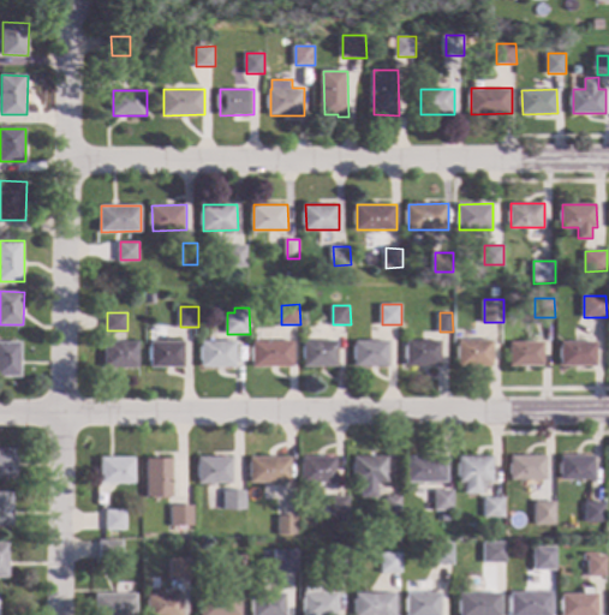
[(340,366),(306,366),(306,341),(340,340),(340,366)]
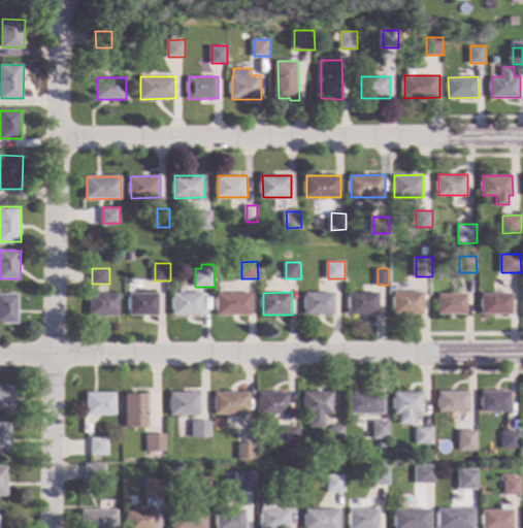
[(335,314),(306,315),(306,292),(335,292),(335,314)]
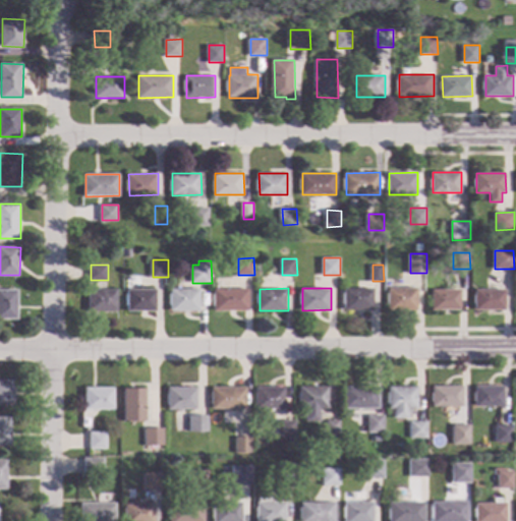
[(374,309),(346,309),(346,288),(374,288),(374,309)]
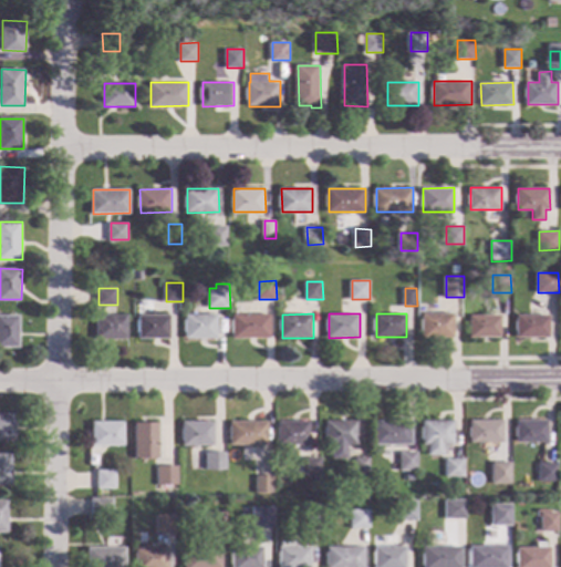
[(455,338),(424,338),(424,313),(454,313),(455,338)]
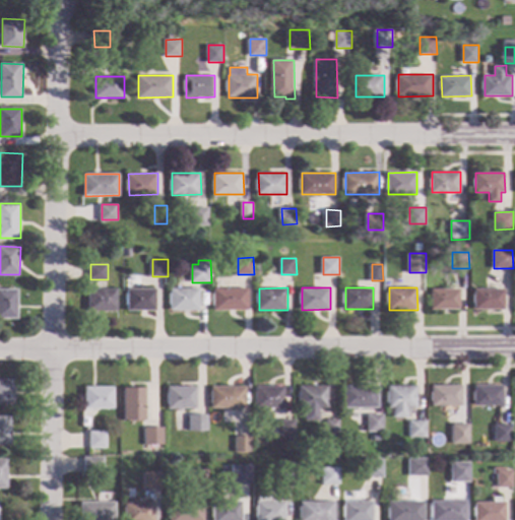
[(118,311),(90,311),(90,288),(118,288),(118,311)]
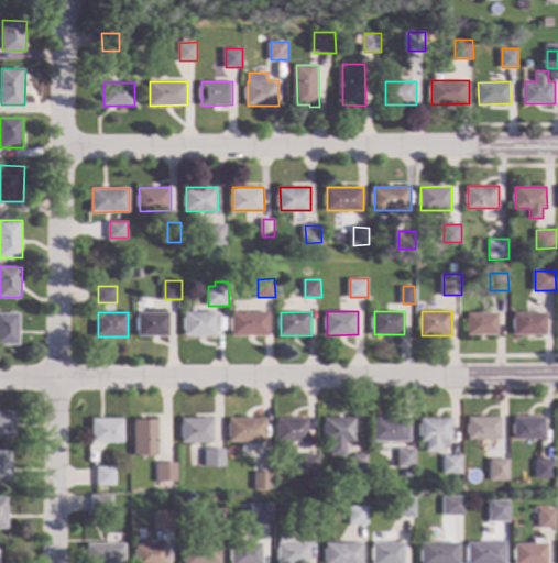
[(171,335),(141,335),(140,312),(171,312),(171,335)]
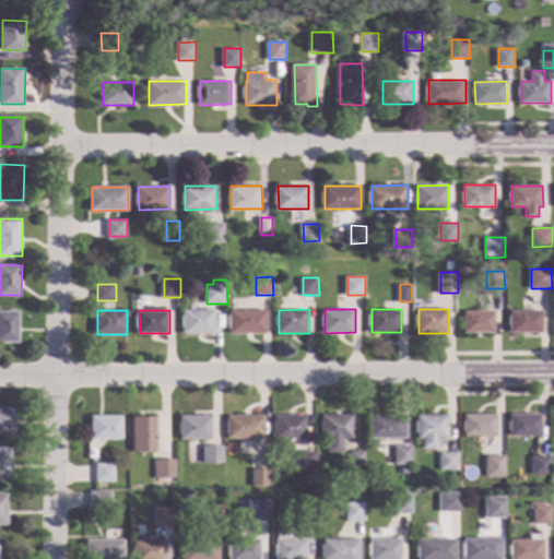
[(215,333),(186,333),(186,310),(215,310),(215,333)]
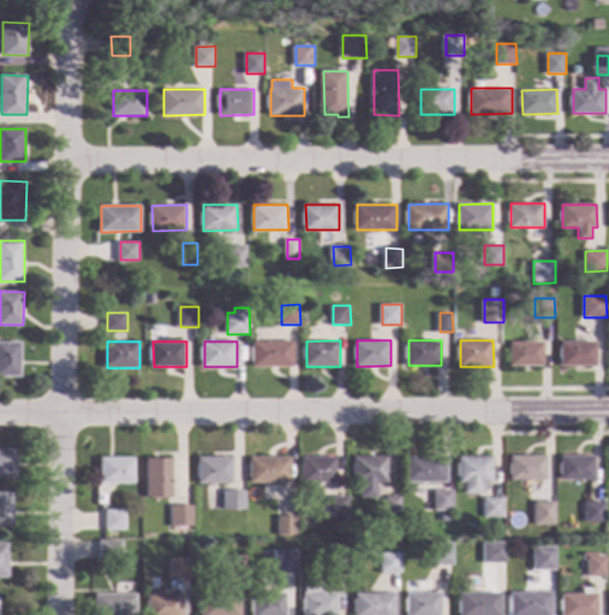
[(296,366),(255,366),(255,341),(296,341),(296,366)]
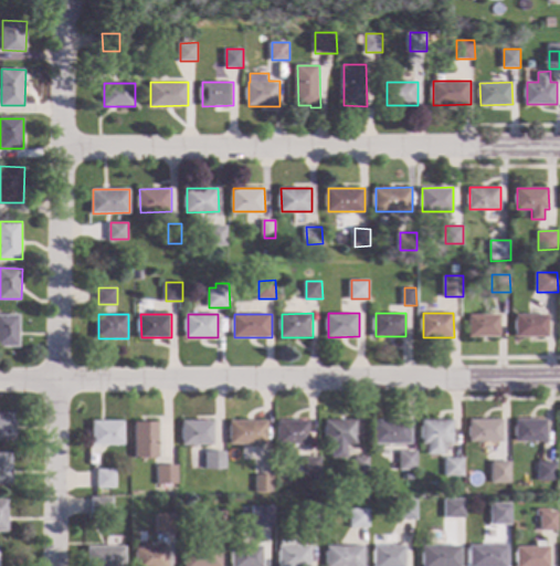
[(499,336),(471,336),(471,315),(499,314),(499,336)]
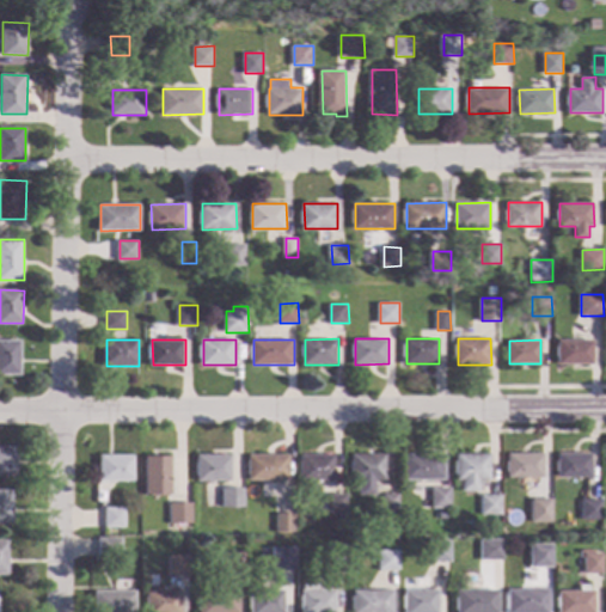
[(594,363),(559,363),(559,340),(594,340),(594,363)]
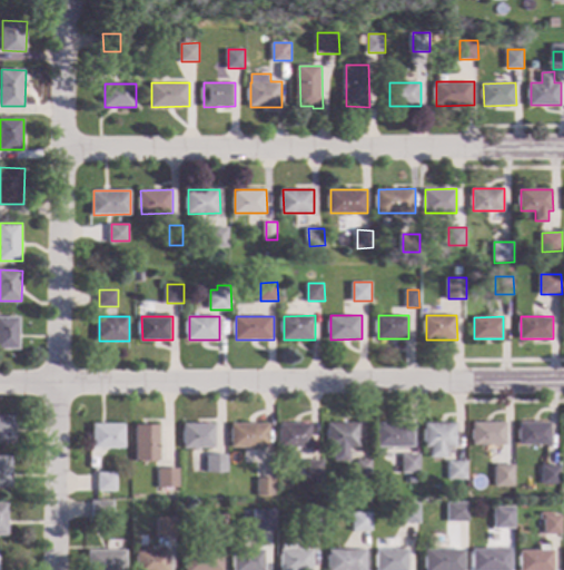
[(20,349),(0,347),(0,317),(21,317),(20,349)]
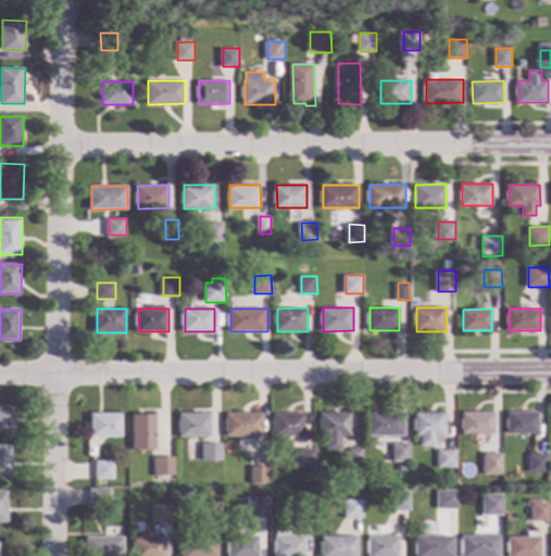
[(15,412),(17,412),(17,430),(0,430),(0,405),(15,405),(15,412)]
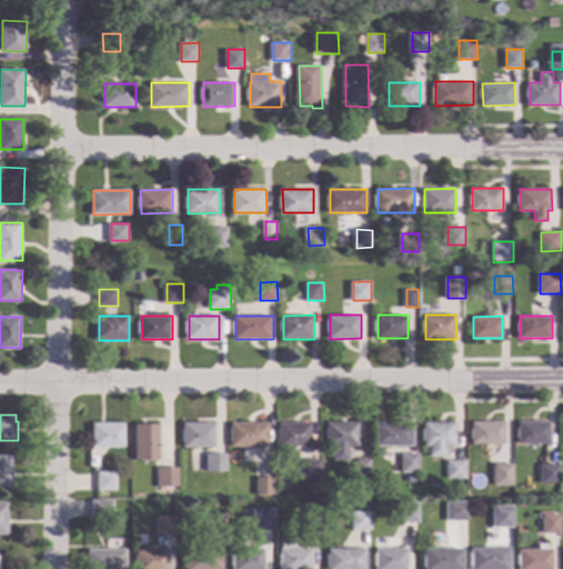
[(506,421),(506,443),(474,443),(474,421),(506,421)]
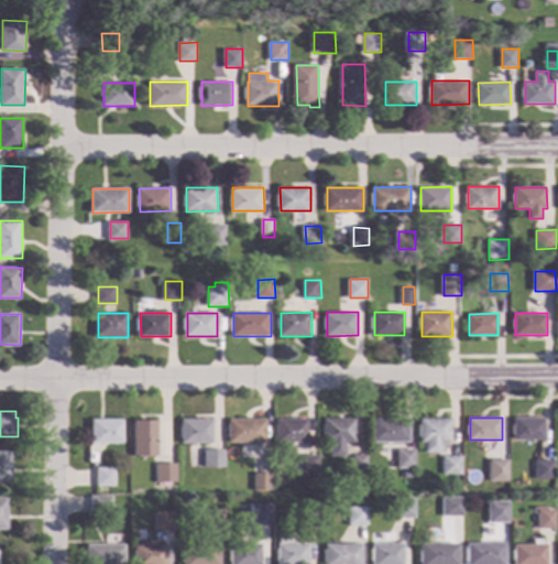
[(546,438),(515,438),(515,418),(546,418),(546,438)]
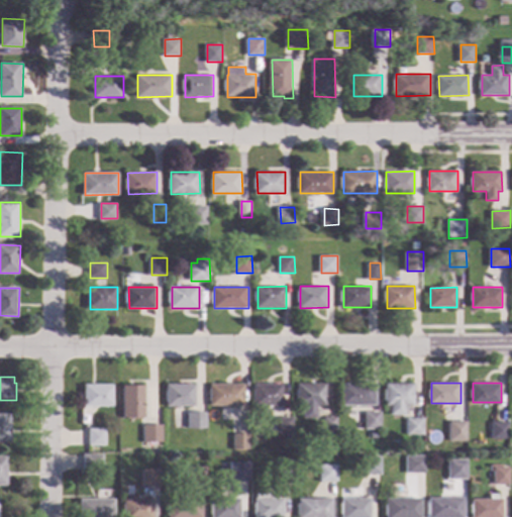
[(245,405),(212,405),(212,384),(245,384),(245,405)]
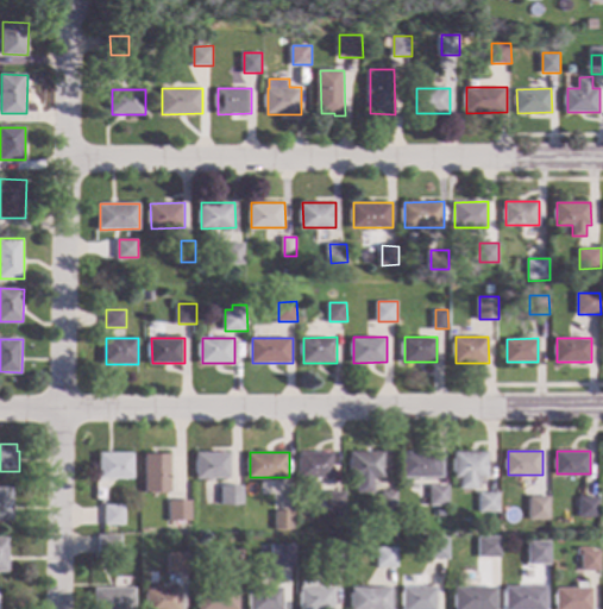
[(334,477),(301,477),(301,452),(334,452),(334,477)]
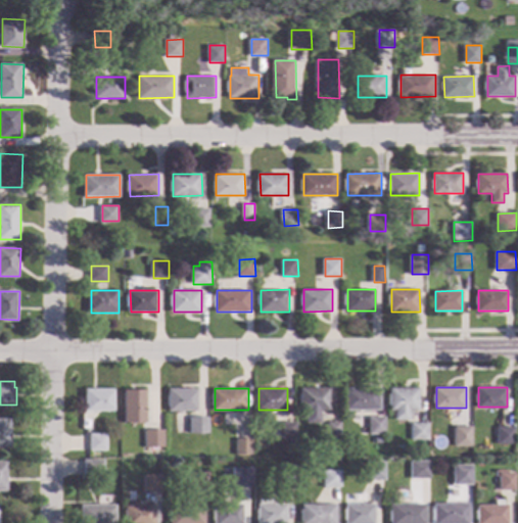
[(331,410),(323,410),(323,422),(309,422),(309,410),(303,410),(303,388),(331,388),(331,410)]
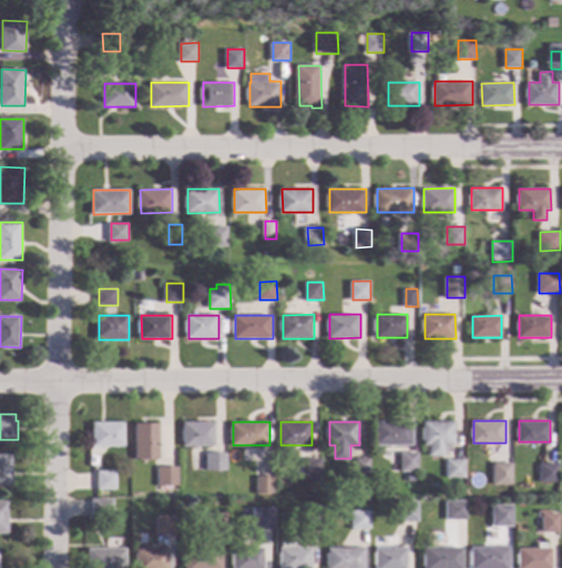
[(414,445),(377,445),(377,422),(414,422),(414,445)]
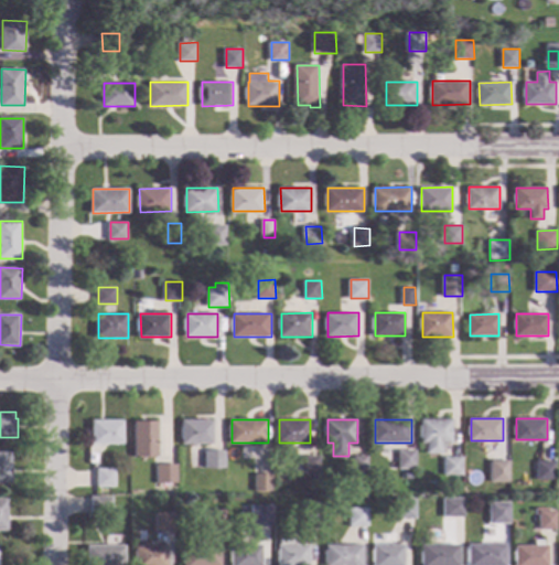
[(454,443),(444,443),(444,452),(429,452),(429,443),(423,443),(423,419),(454,419),(454,443)]
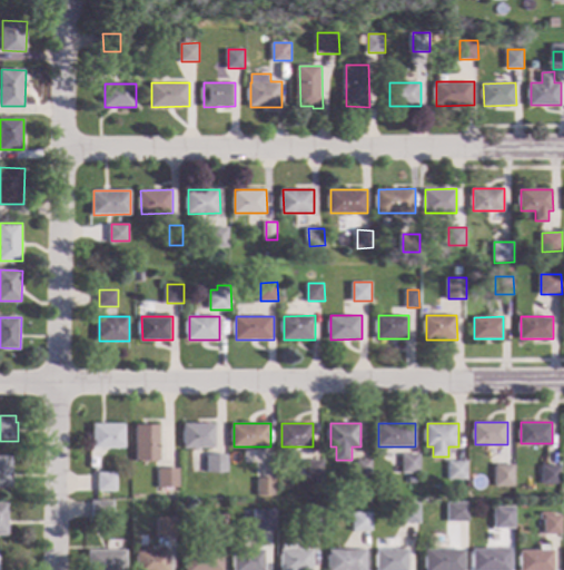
[(126,448),(96,448),(96,424),(126,424),(126,448)]
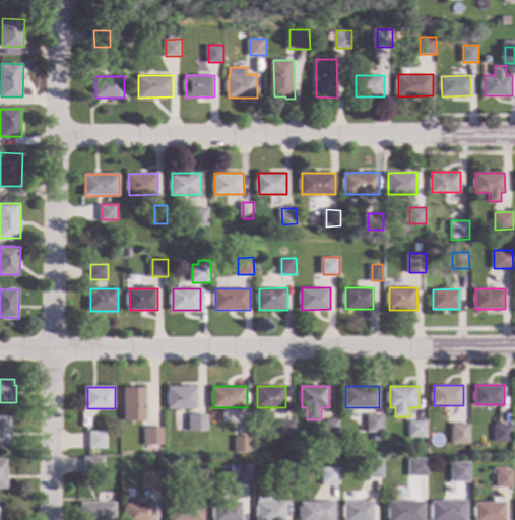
[(147,419),(126,420),(126,387),(147,387),(147,419)]
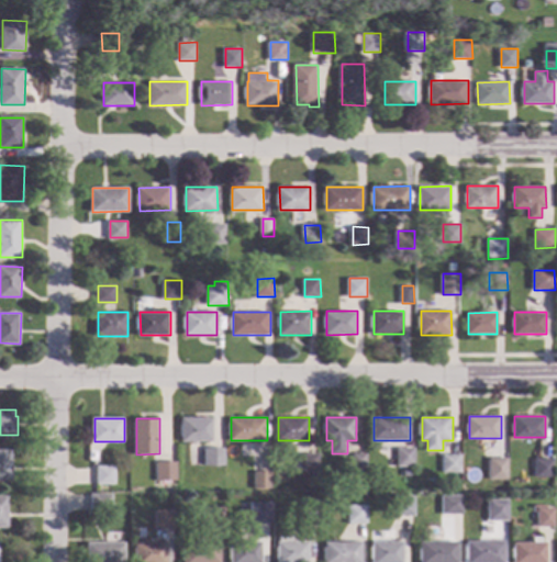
[(214,441),(184,441),(184,418),(214,418),(214,441)]
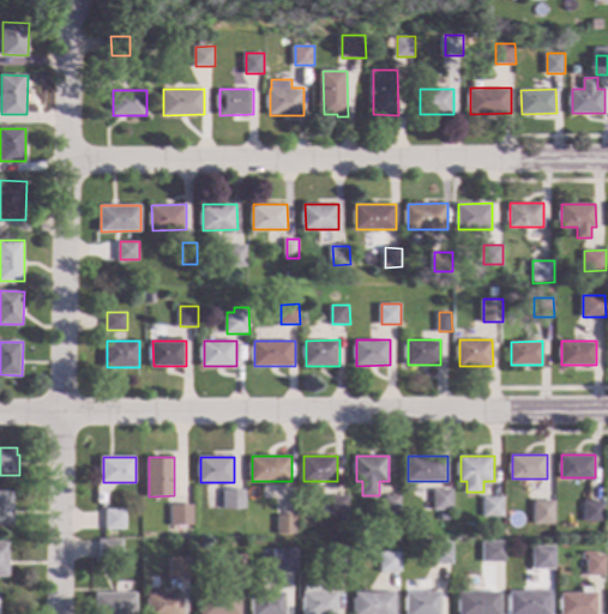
[(247,507),(226,507),(226,489),(247,489),(247,507)]
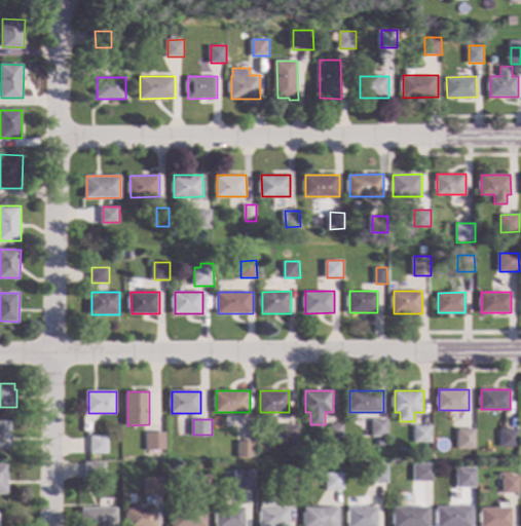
[(389,419),(389,436),(374,436),(374,419),(389,419)]
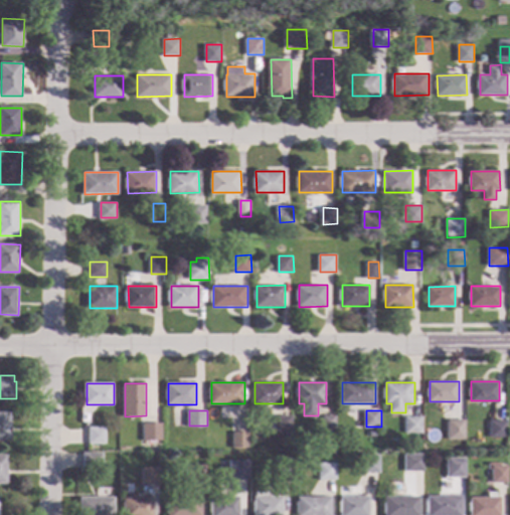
[(12,441),(0,441),(0,411),(12,411),(12,441)]
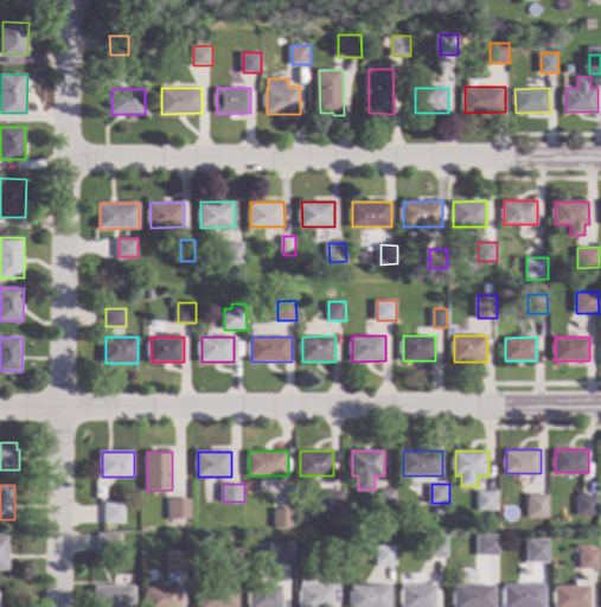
[(346,510),(332,510),(332,490),(346,490),(346,510)]
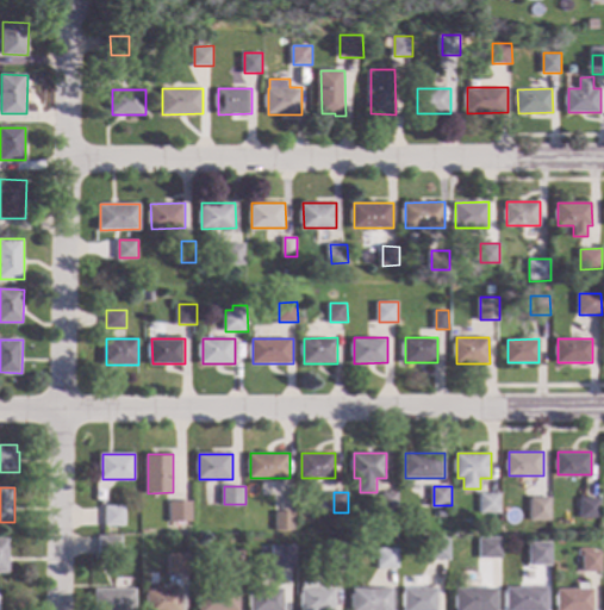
[(399,511),(385,511),(385,492),(399,492),(399,511)]
